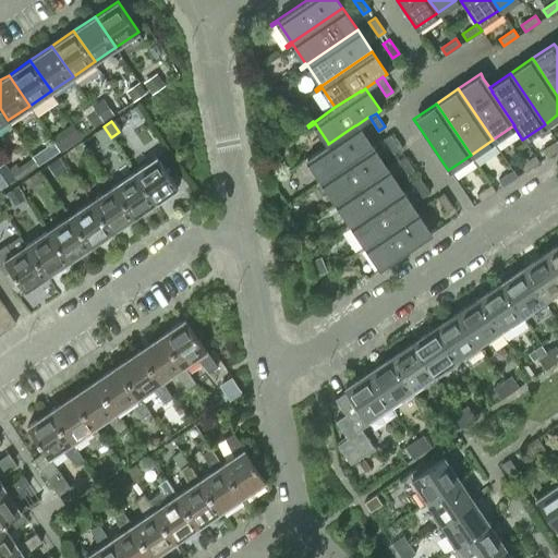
[(322,180),(368,148),(373,146),(358,124),(353,126),(328,144),(328,143),(306,158),(306,157),(301,161),(302,164),(307,159),(320,179),(322,180)]
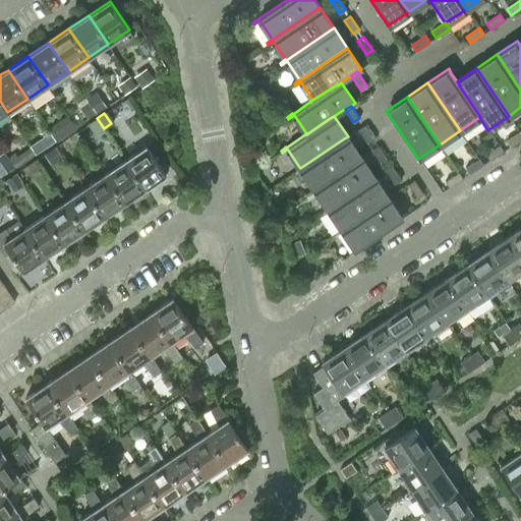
[(98,132),(104,128),(97,118),(91,122),(98,132)]
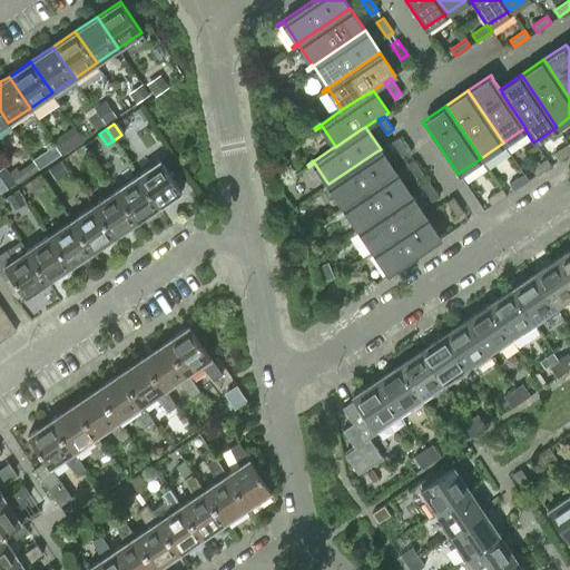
[(409,151),(399,137),(392,141),(402,156),(409,151)]
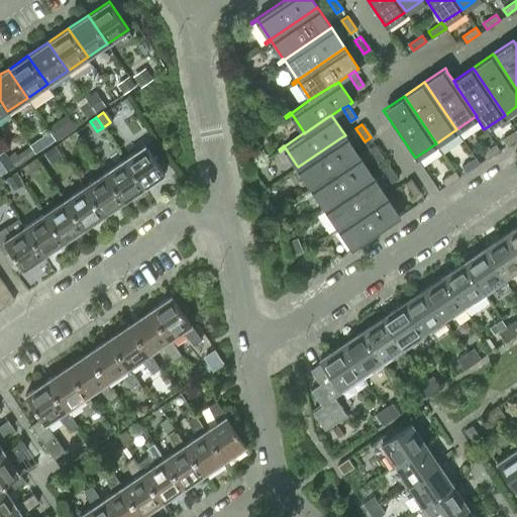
[(506,144),(516,136),(516,132),(515,130),(502,138),(506,144)]
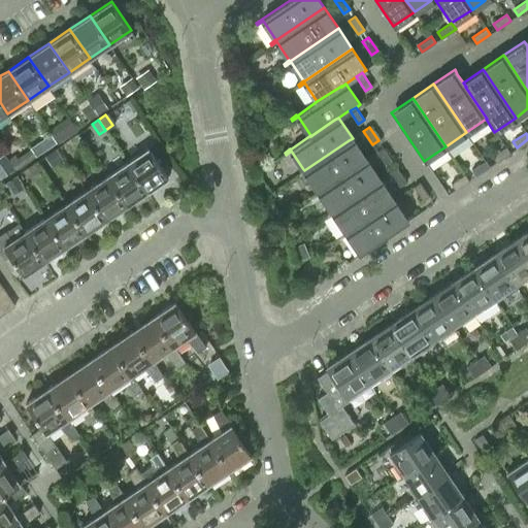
[(349,140),(304,170),(303,169),(298,173),(299,175),(305,171),(318,190),(318,191),(366,159),(353,138),(349,140)]
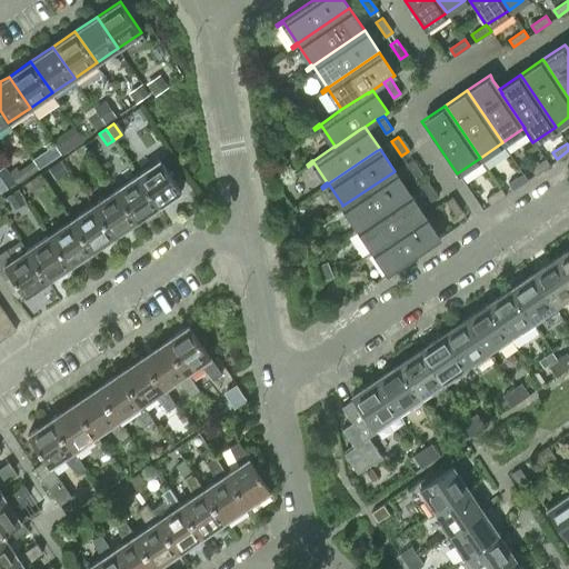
[(530,168),(535,175),(549,165),(545,158),(530,168)]
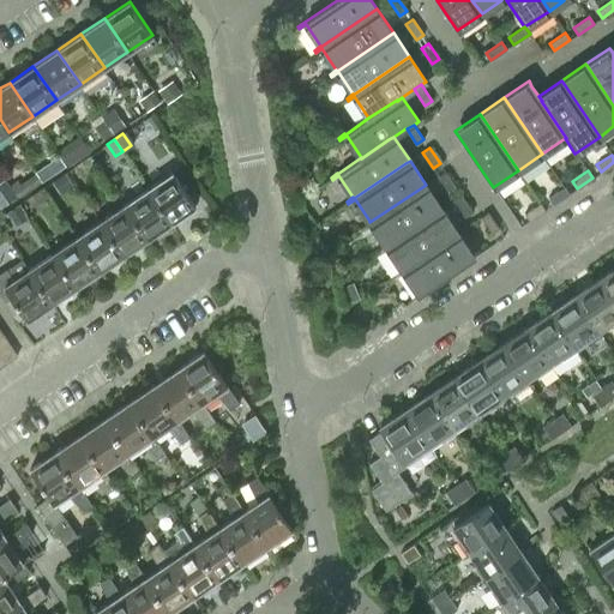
[(196,206),(172,172),(148,188),(170,222),(196,206)]
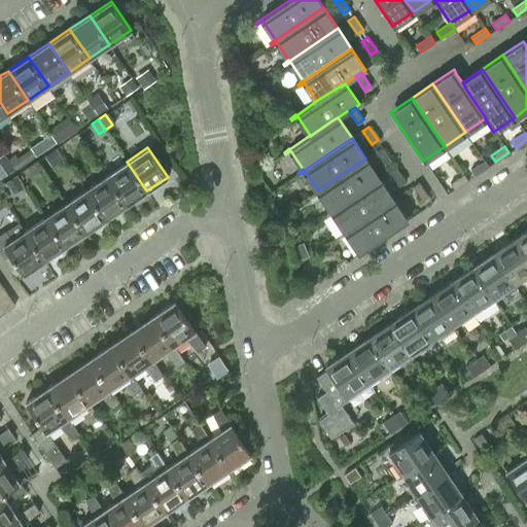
[(391,161),(382,147),(376,151),(385,165),(391,161)]
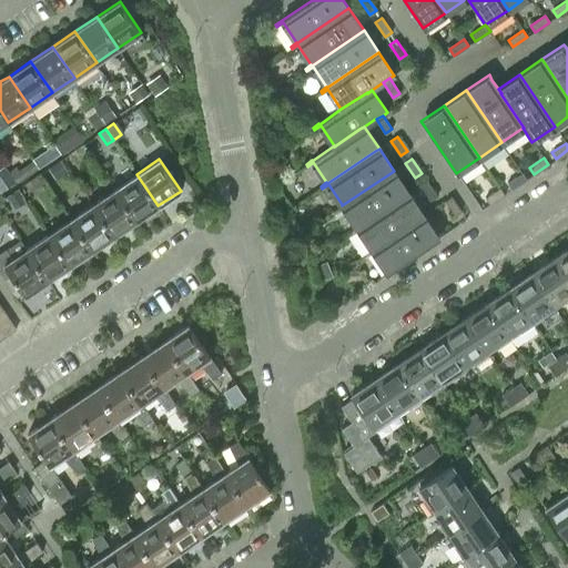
[(394,171),(342,205),(342,204),(335,209),(337,211),(343,206),(356,226),(357,227),(409,192),(394,171)]
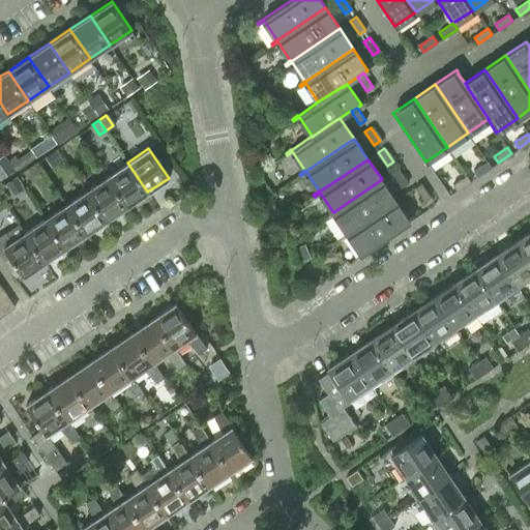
[(477,176),(491,167),(487,160),(473,170),(477,176)]
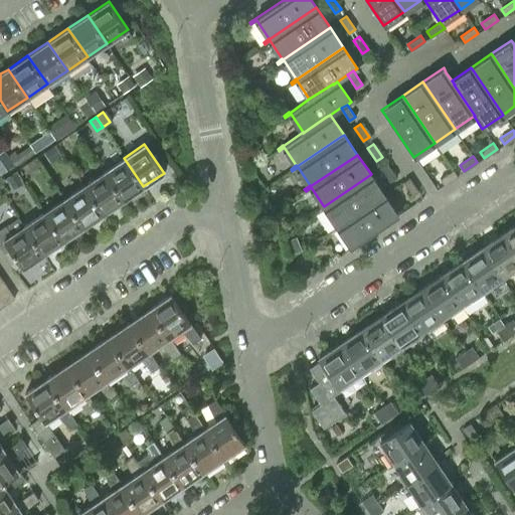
[(143,186),(124,158),(104,172),(123,200),(143,186)]
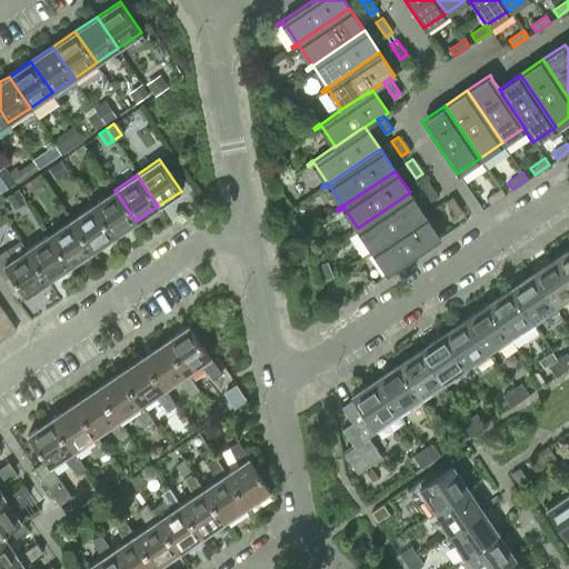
[(438,196),(428,181),(421,186),(431,200),(438,196)]
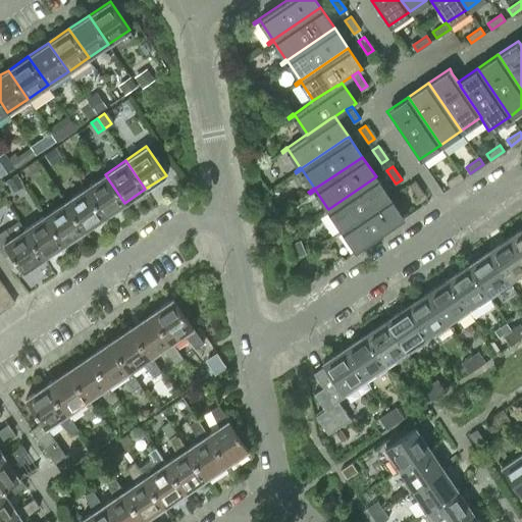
[(450,188),(463,178),(459,172),(446,181),(450,188)]
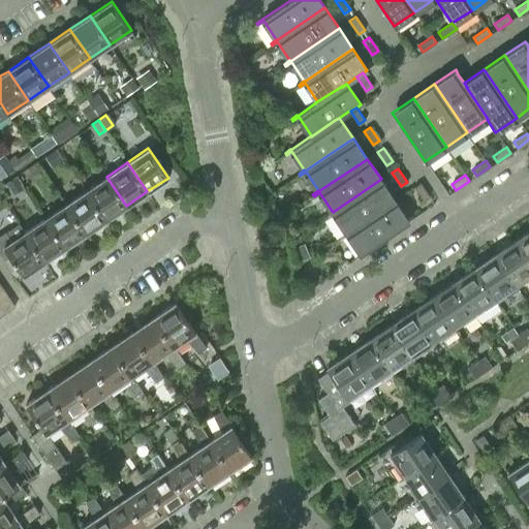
[(126,206),(106,177),(86,190),(105,219),(126,206)]
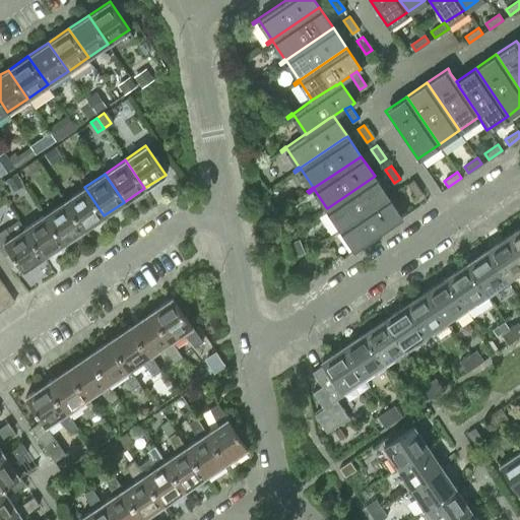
[(375,176),(327,208),(326,207),(321,211),(322,213),(327,209),(340,228),(340,229),(388,196),(375,176)]
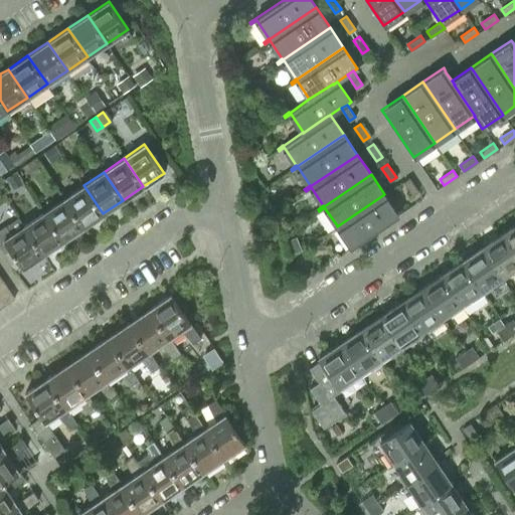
[(418,191),(409,178),(403,182),(412,195),(418,191)]
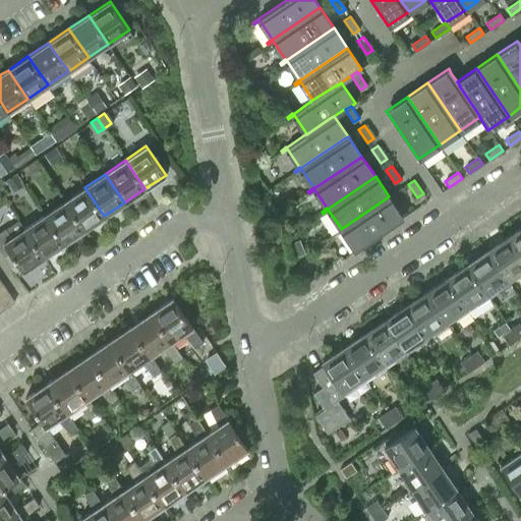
[(104,216),(84,187),(64,201),(83,230),(104,216)]
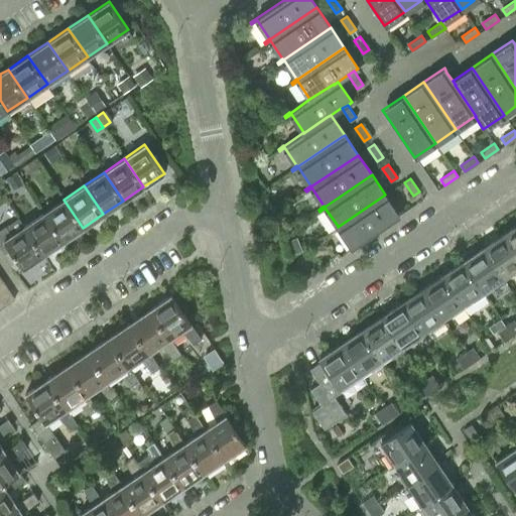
[(385,195),(338,227),(338,226),(332,230),(334,232),(339,228),(352,248),(399,216),(385,195)]
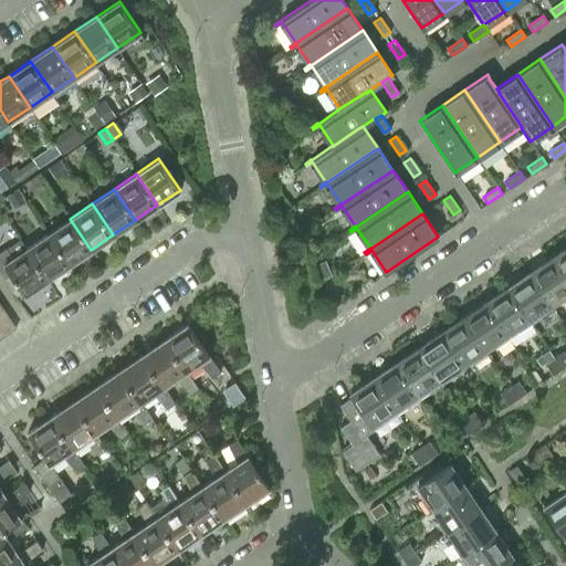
[(91,250),(70,219),(48,233),(69,264),(91,250)]
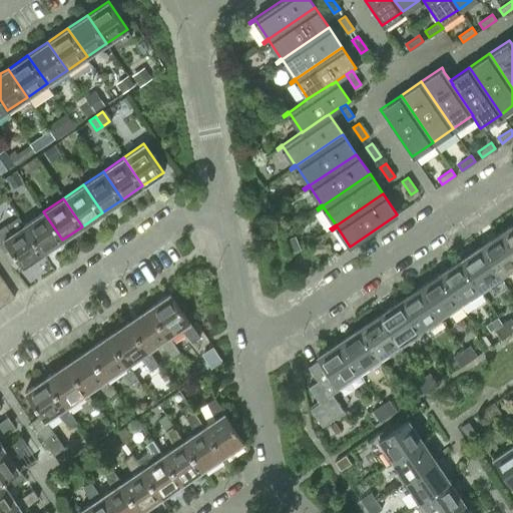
[(62,239),(43,211),(23,224),(43,253),(62,239)]
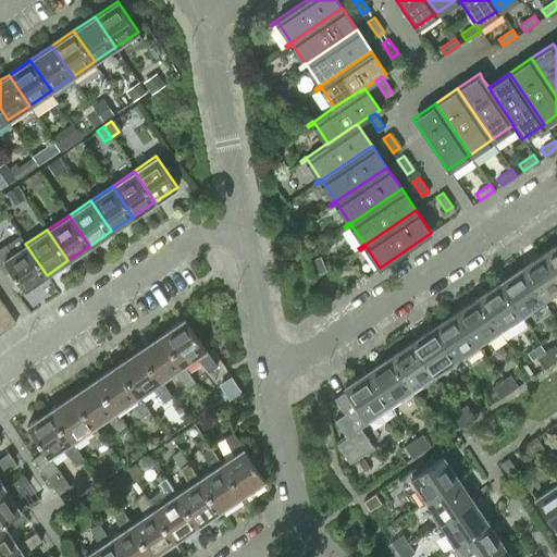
[(556,242),(542,252),(556,274),(556,242)]
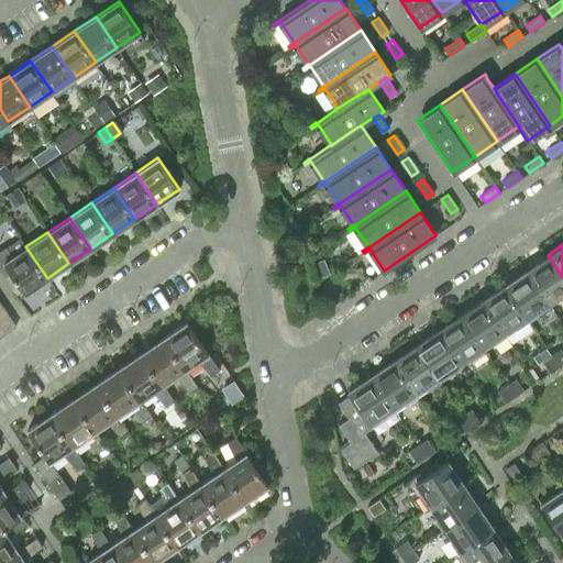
[(24,293),(47,278),(25,246),(12,256),(6,246),(0,250),(0,271),(4,277),(11,273),(24,293)]
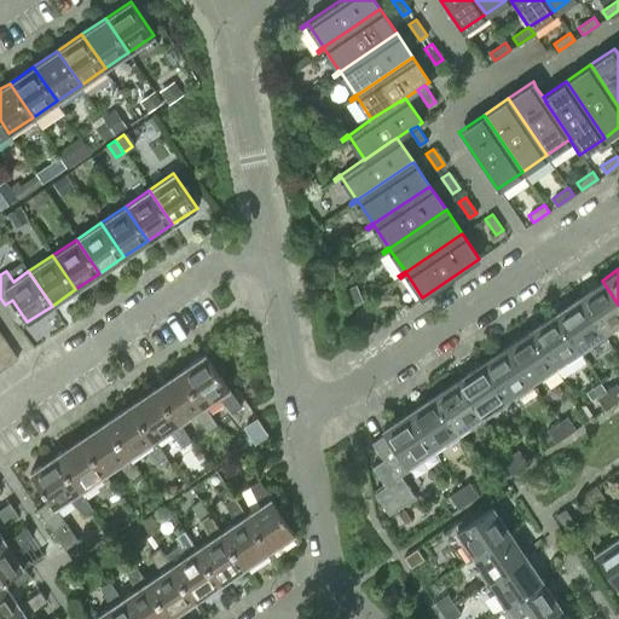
[(618,305),(602,281),(578,298),(602,333),(603,333),(613,325),(615,329),(618,327),(618,305)]
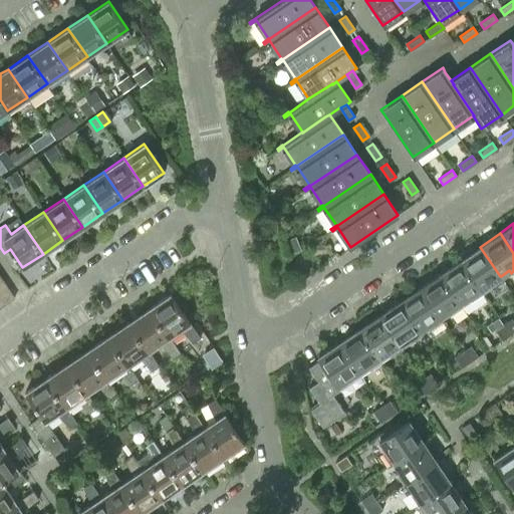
[(480,247),(460,260),(480,290),(481,289),(489,284),(491,287),(503,279),(501,276),(500,276),(480,247)]
